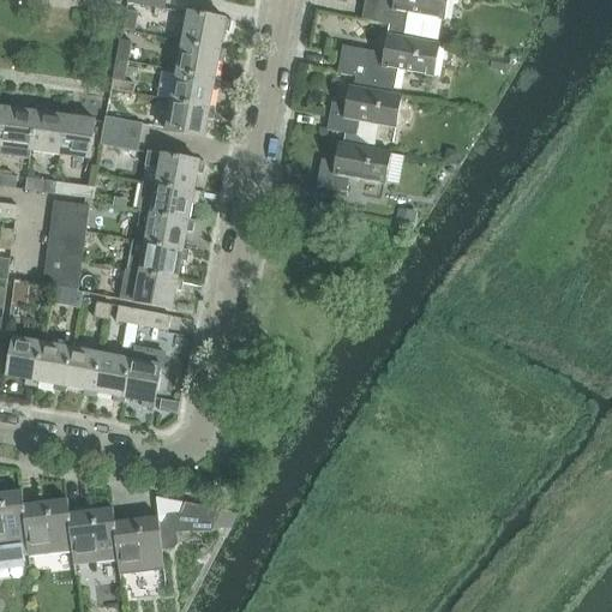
[(364,0),(361,13),(365,18),(399,24),(405,25),(407,11),(444,18),(447,0),(364,0)]
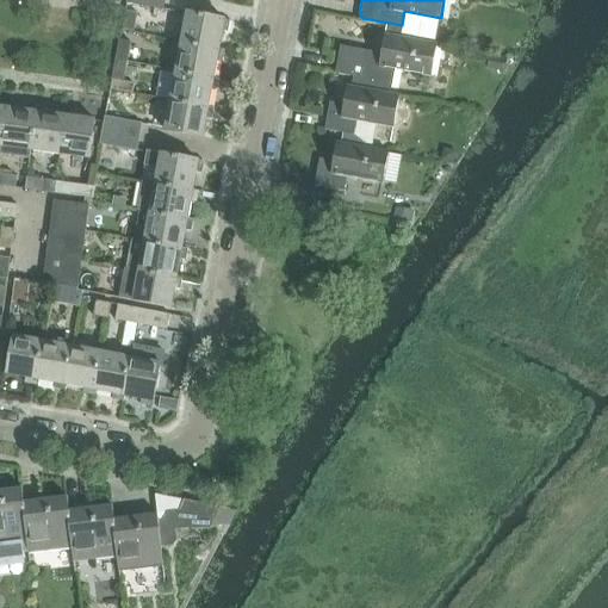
[(229,19),(185,11),(180,41),(218,48),(218,47),(222,29),(228,30),(229,19)]
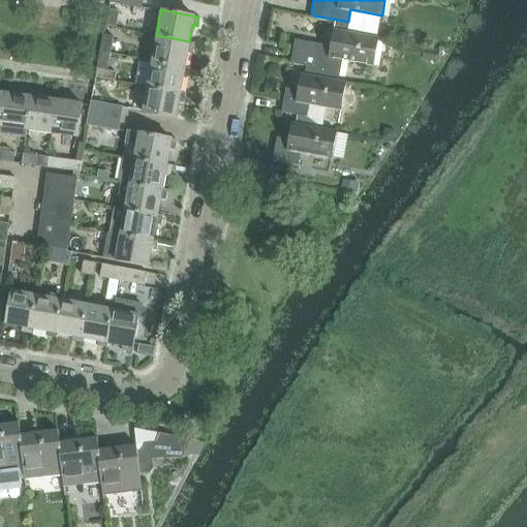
[(330,44),(295,38),(290,61),(310,65),(327,68),(324,79),(338,81),(342,58),(373,64),(378,37),(358,33),(359,29),(348,22),(343,21),(341,30),(333,29),(330,44)]
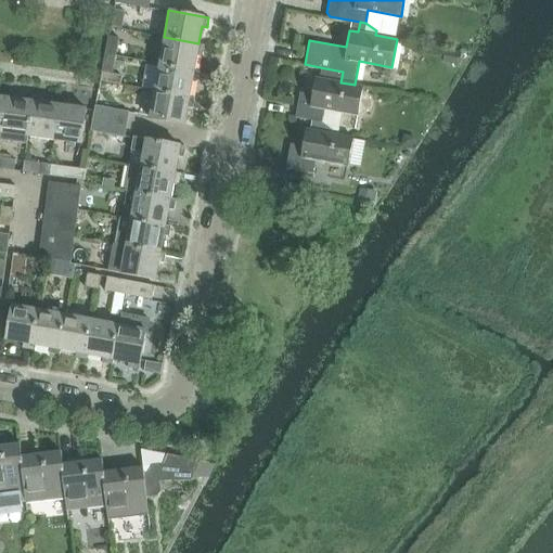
[(107,35),(104,53),(115,54),(118,37),(107,35)]
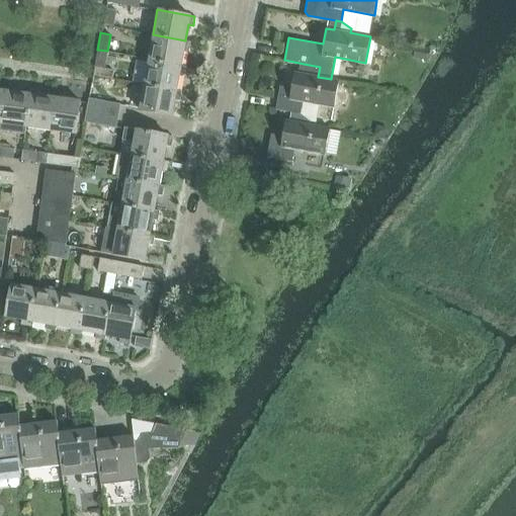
[(148,59),(180,65),(183,49),(188,50),(190,40),(185,39),(185,40),(153,34),(148,59)]
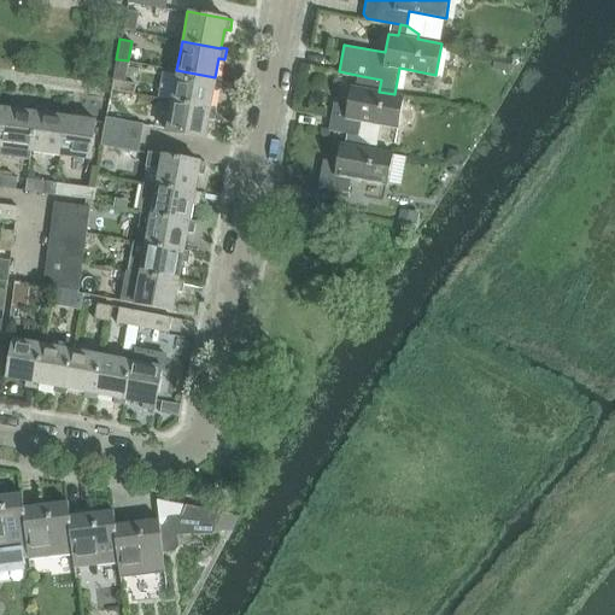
[(116,59),(112,78),(124,81),(128,60),(116,59)]
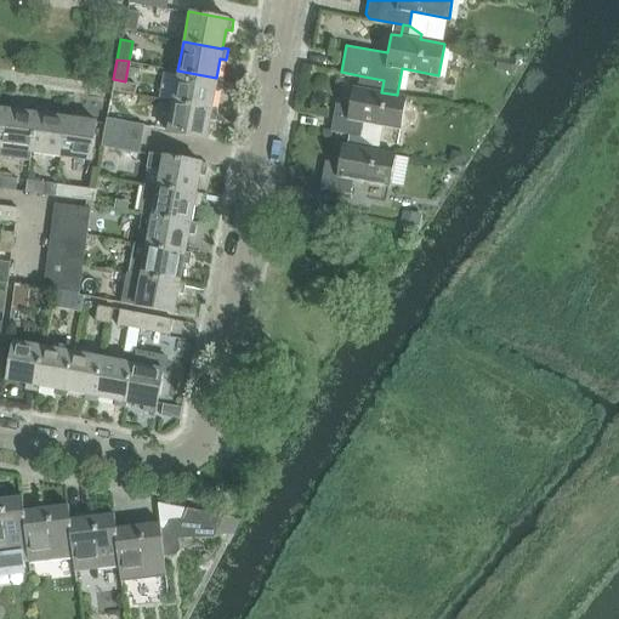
[(172,101),(211,107),(215,89),(220,90),(222,78),(216,78),(177,71),(172,101)]
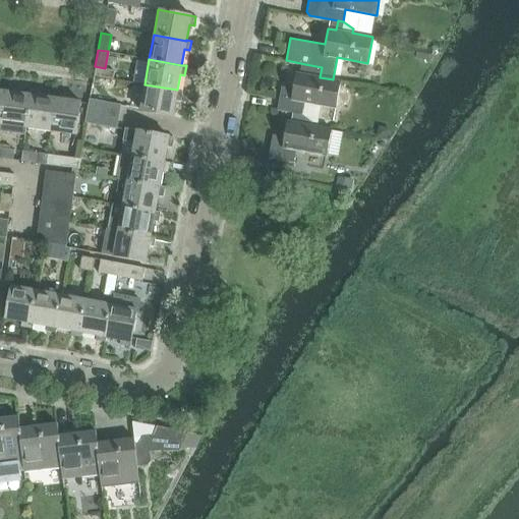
[(277,109),(296,113),(296,112),(302,113),(304,101),(335,107),(340,80),(333,79),(320,77),(322,67),(305,64),(303,73),(295,72),(293,88),(281,85),(277,109)]
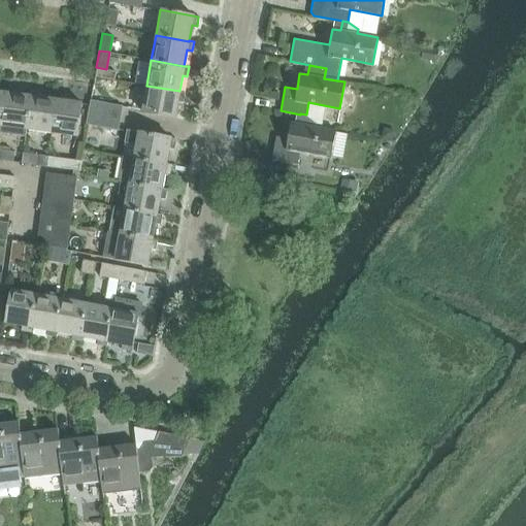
[(179,92),(146,86),(141,111),(174,118),(177,100),(183,101),(185,92),(179,91),(179,92)]
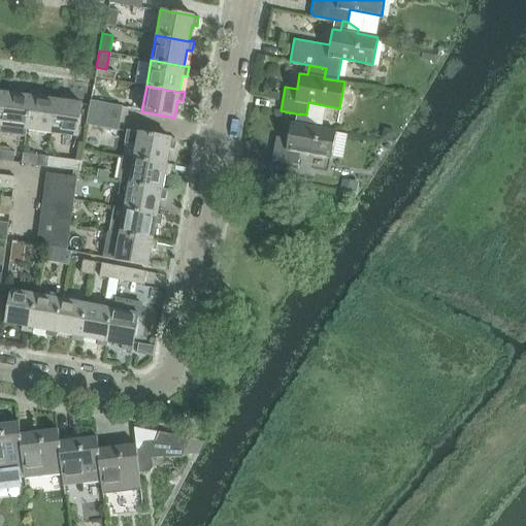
[(0,125),(25,128),(30,95),(29,95),(13,93),(13,88),(4,87),(3,91),(4,92),(0,125)]
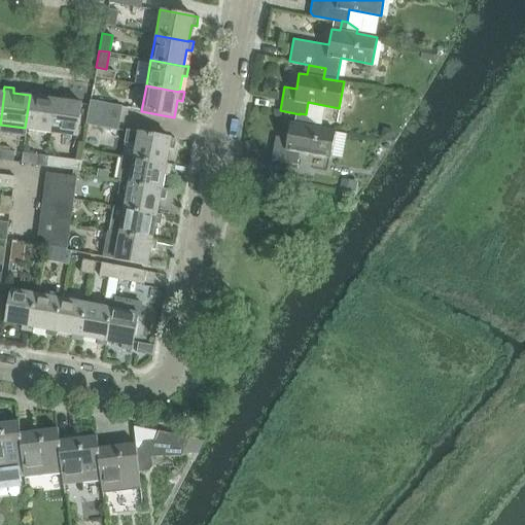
[(25,128),(50,132),(55,98),(38,96),(39,91),(30,90),(29,95),(30,95),(25,128)]
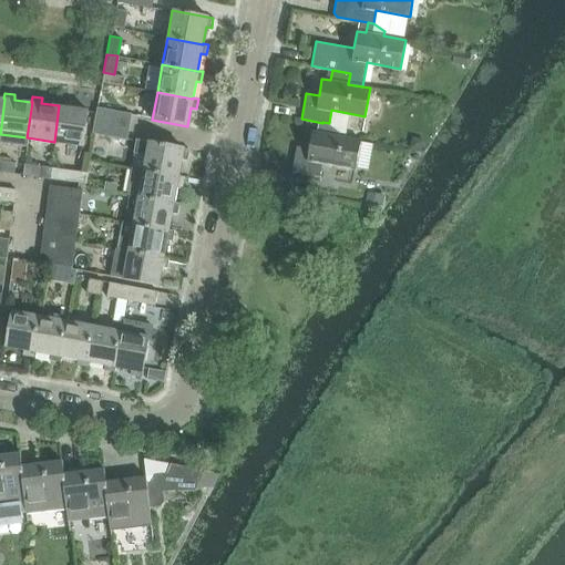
[(59,105),(54,142),(82,145),(86,110),(69,106),(69,102),(59,100),(59,105)]
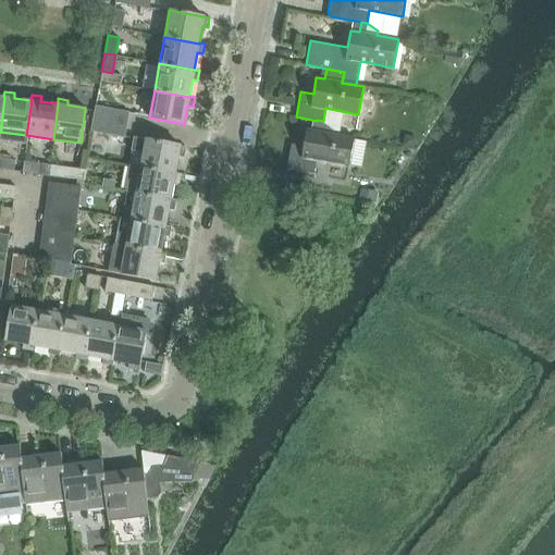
[(93,118),(126,124),(128,111),(95,105),(93,118)]
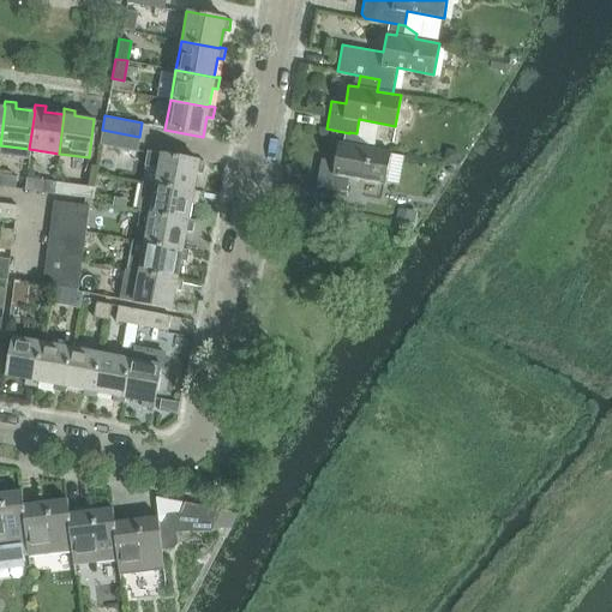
[(139,137),(102,130),(99,143),(137,150),(139,137)]
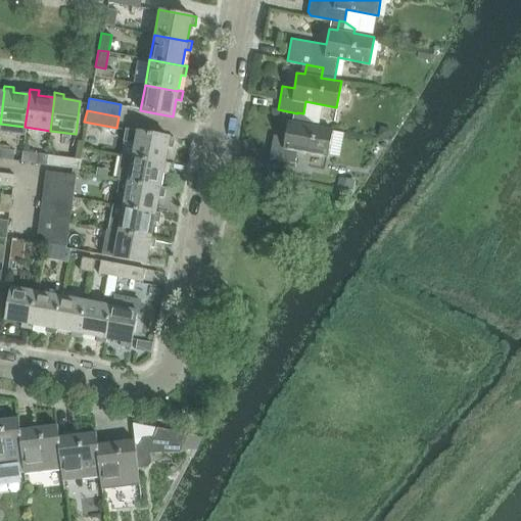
[(297,112),(297,113),(296,122),(288,121),(285,136),(273,134),(269,157),(294,162),(296,149),(327,155),(332,129),(313,126),(313,121),(303,113),(297,112)]
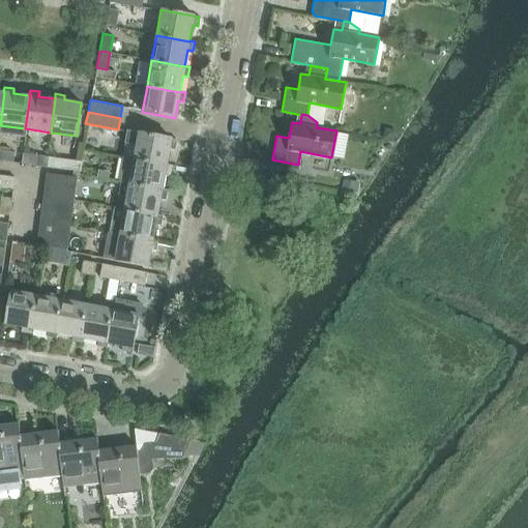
[(136,144),(134,157),(167,164),(170,147),(175,148),(176,139),(129,130),(127,143),(136,144)]
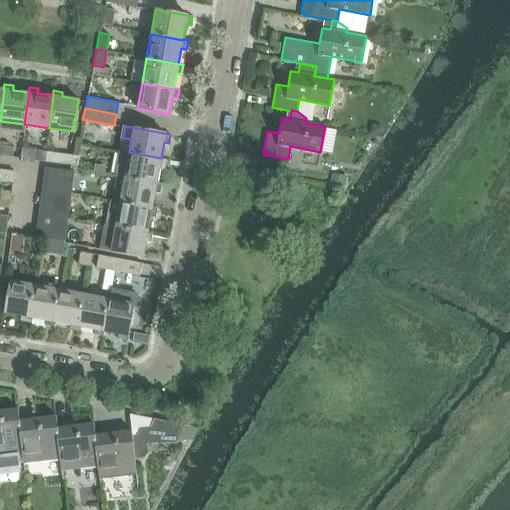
[(0,154),(12,156),(13,146),(0,143),(0,154)]
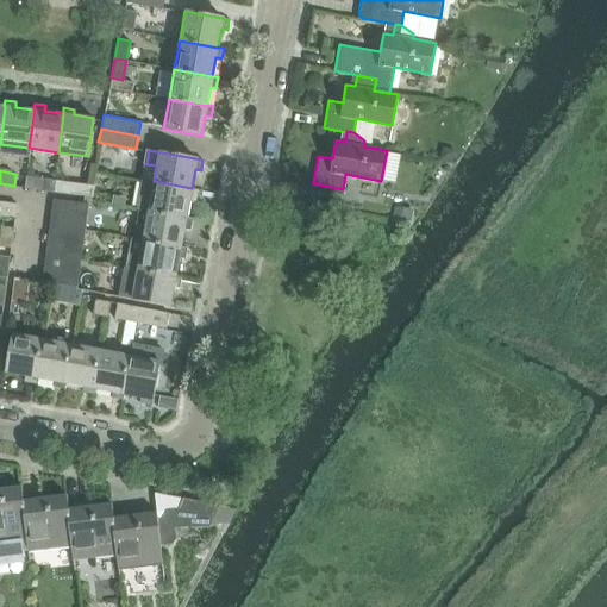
[(24,187),(44,189),(45,177),(25,175),(24,187)]
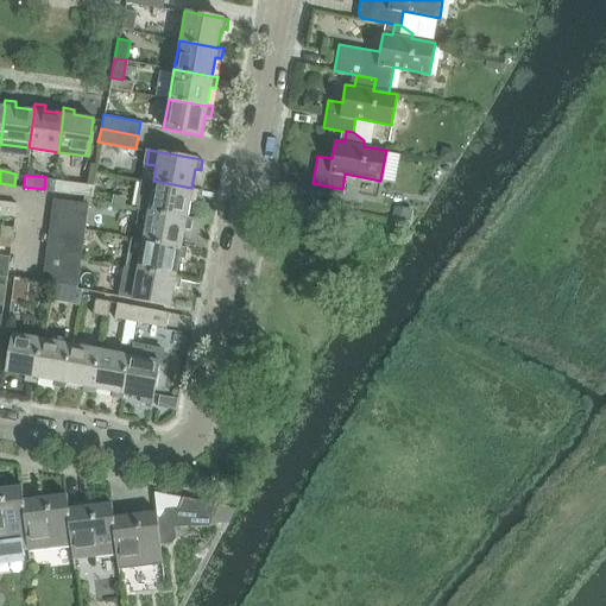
[(74,181),(55,178),(54,190),(73,193),(74,181)]
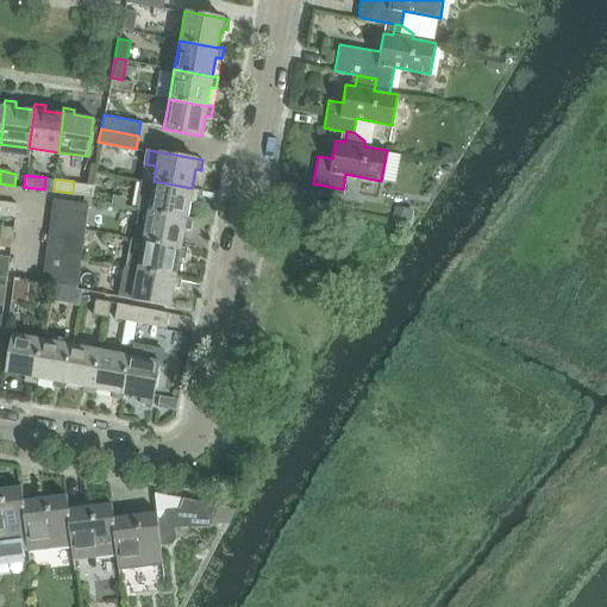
[(94,183),(74,181),(73,193),(93,195),(94,183)]
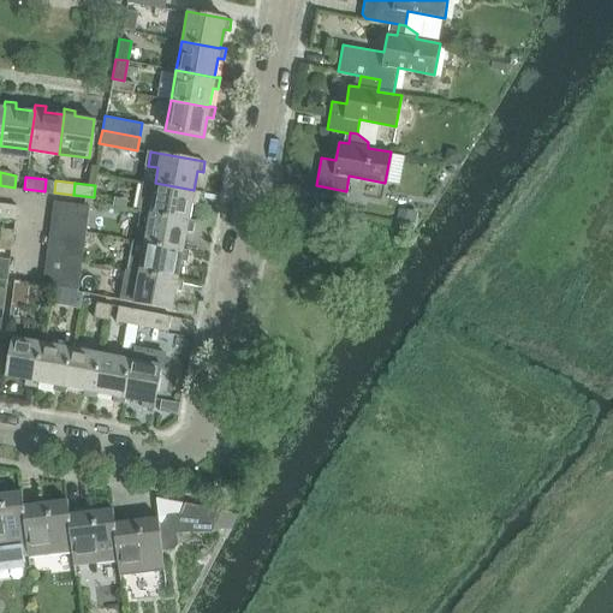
[(194,190),(155,183),(149,213),(188,220),(191,201),(197,202),(200,191),(194,190)]
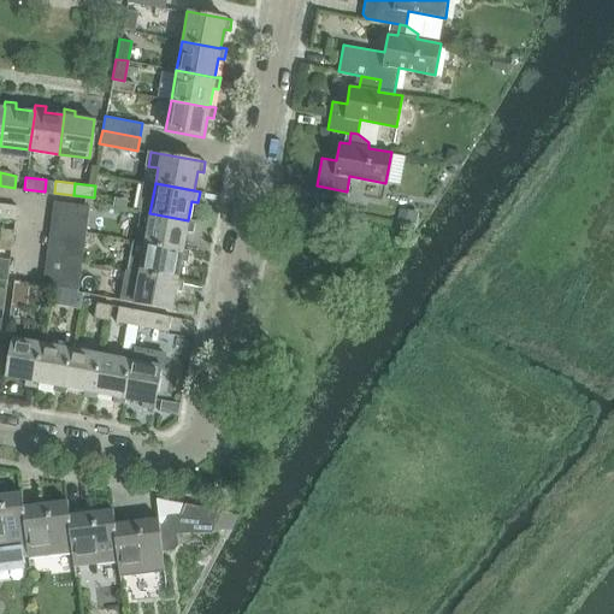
[(51,214),(87,218),(89,205),(53,200),(51,214)]
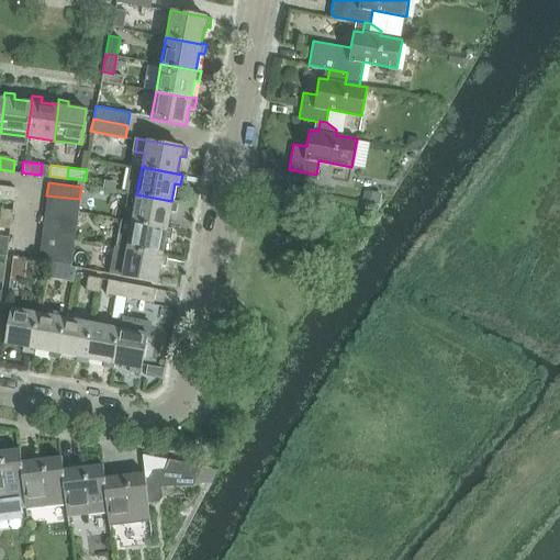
[(0,197),(13,200),(15,187),(0,183),(0,197)]
